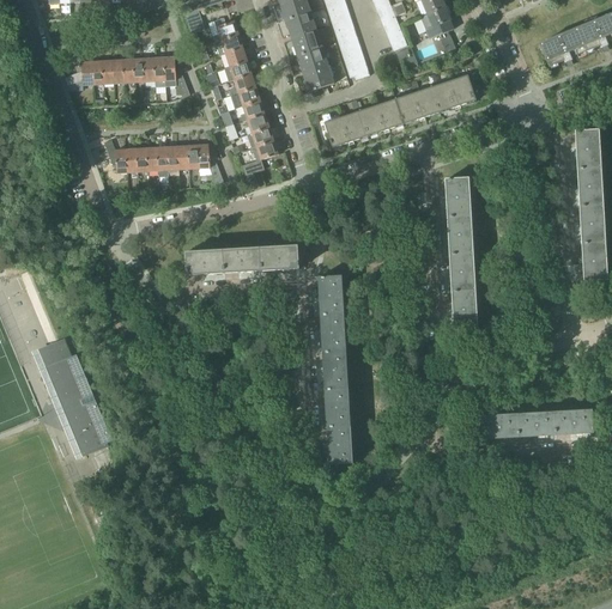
[(279,0),(285,18),(310,10),(307,0),(279,0)]
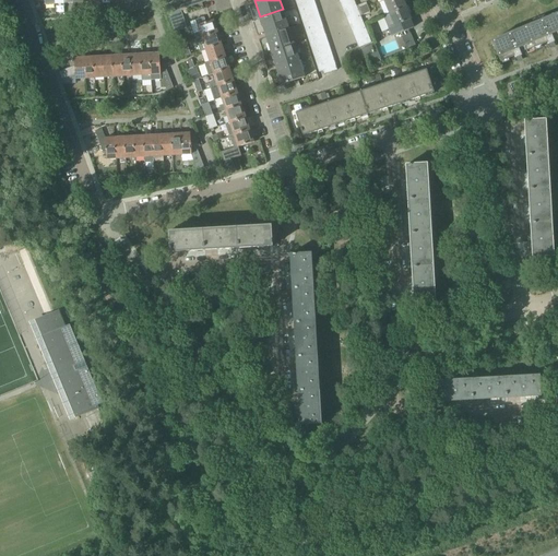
[(315,0),(298,6),(300,12),(317,7),(315,0)]
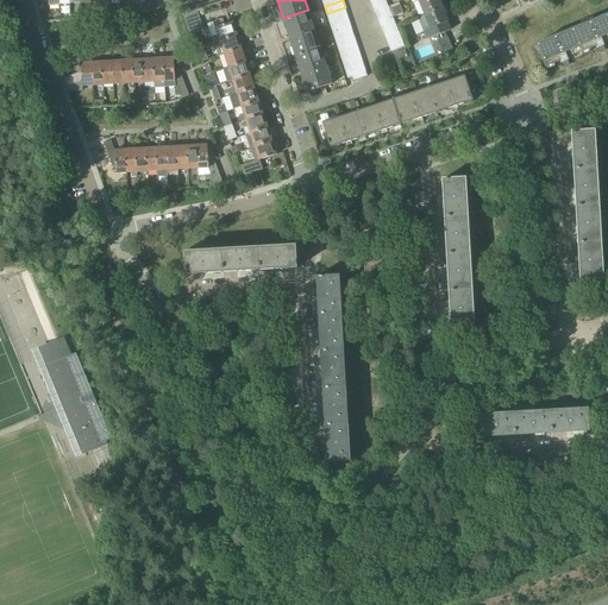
[(388,4),(387,0),(383,0),(373,5),(375,11),(388,5),(388,4)]
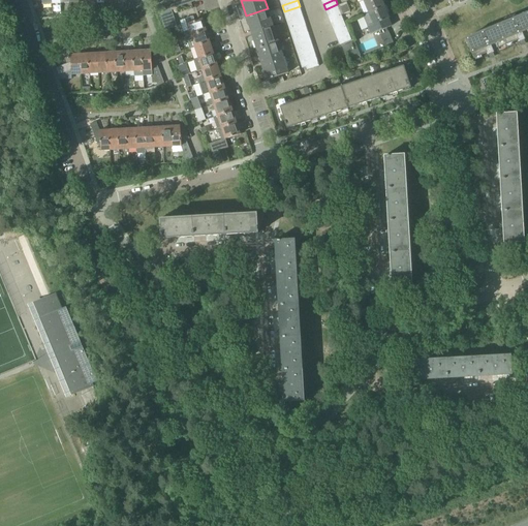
[(344,0),(337,3),(337,4),(339,8),(349,4),(347,0),(344,0)]
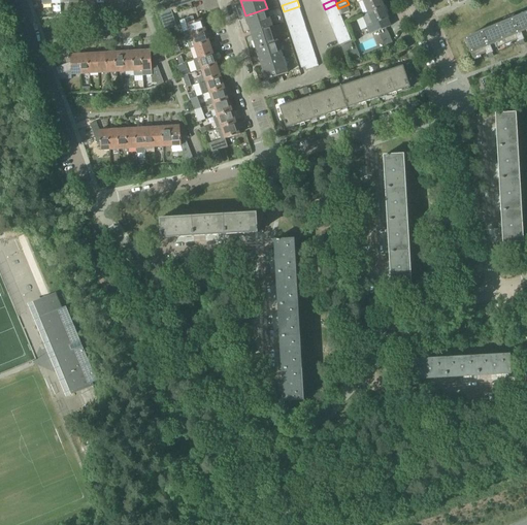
[(363,0),(367,10),(384,3),(383,0),(363,0)]
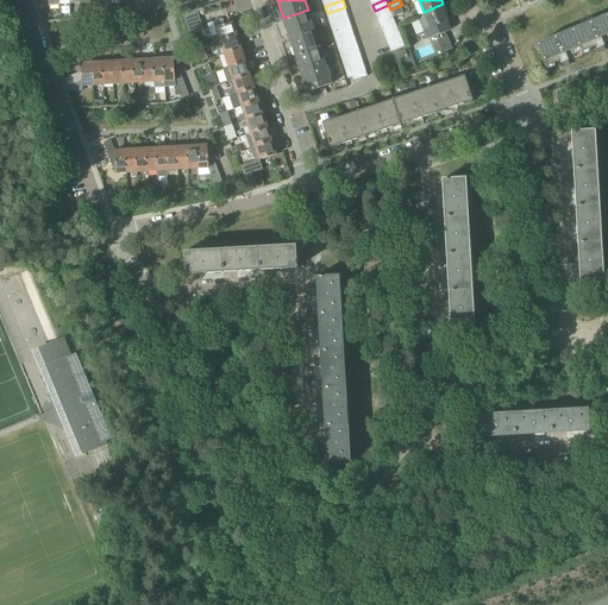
[(443,4),(424,12),(417,14),(418,16),(426,36),(438,32),(446,29),(452,26),(443,4)]
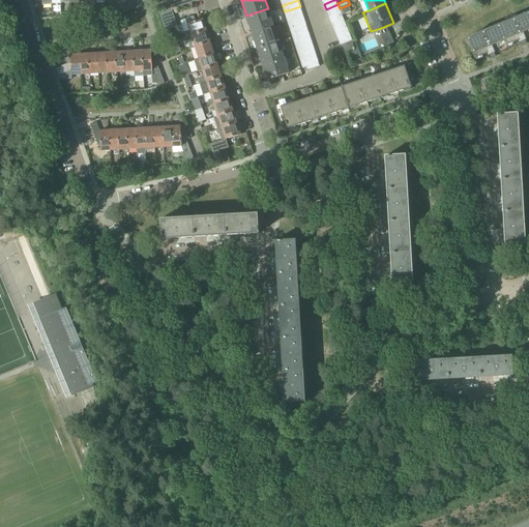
[(338,4),(326,9),(328,15),(341,10),(340,8),(338,4)]
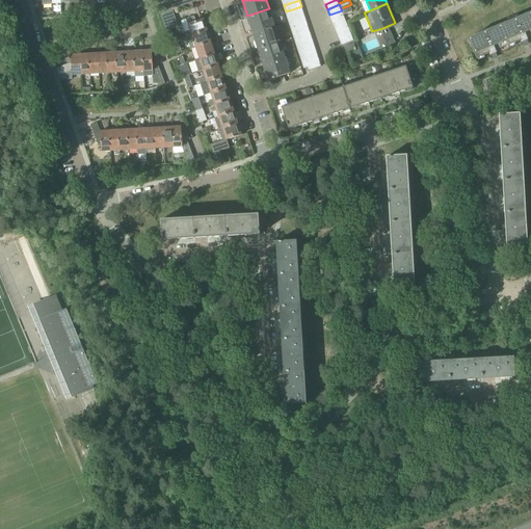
[(353,8),(351,4),(341,8),(342,10),(343,14),(353,8)]
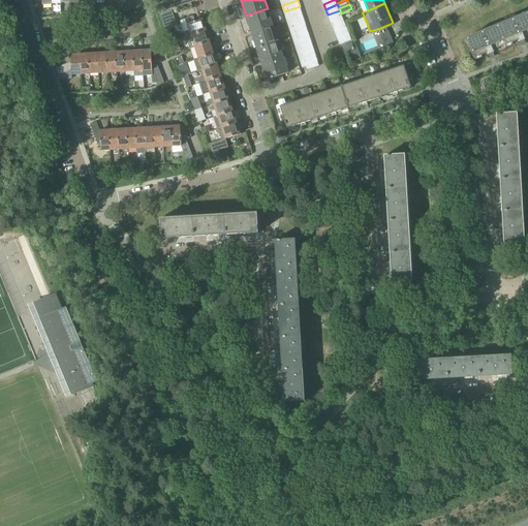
[(172,6),(160,10),(162,16),(175,12),(173,6),(172,6)]
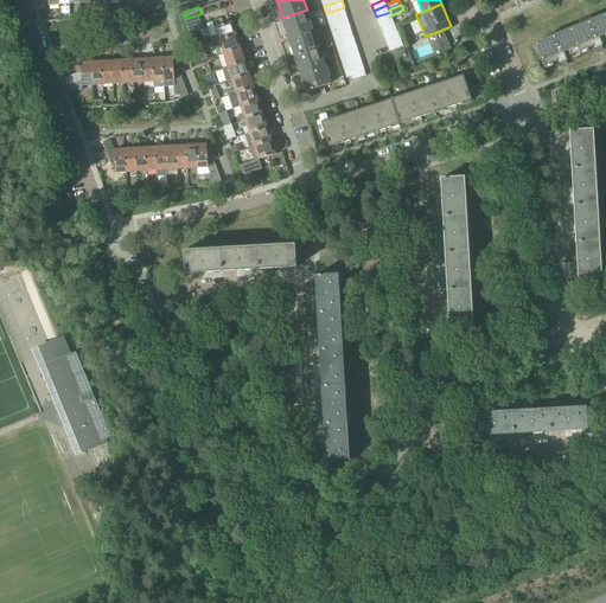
[(346,13),(344,7),(326,13),(327,19),(346,13)]
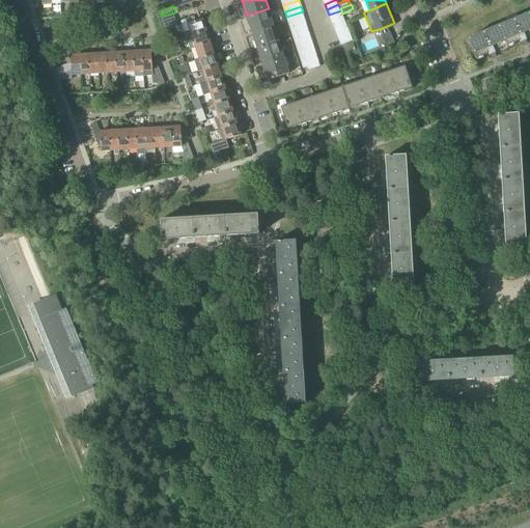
[(269,8),(247,16),(258,46),(279,39),(269,8)]
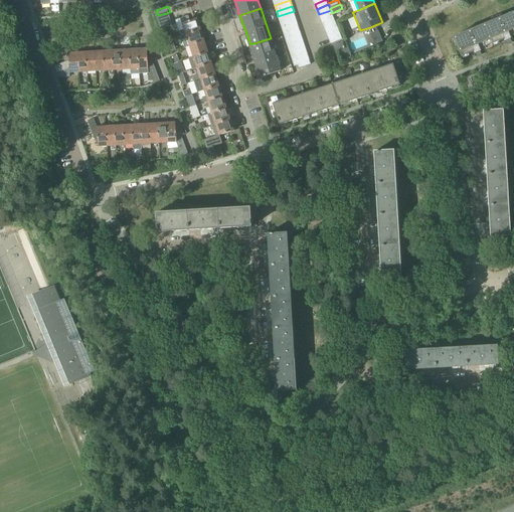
[(493,41),(505,36),(506,38),(511,36),(510,34),(513,32),(513,9),(485,22),(493,41)]
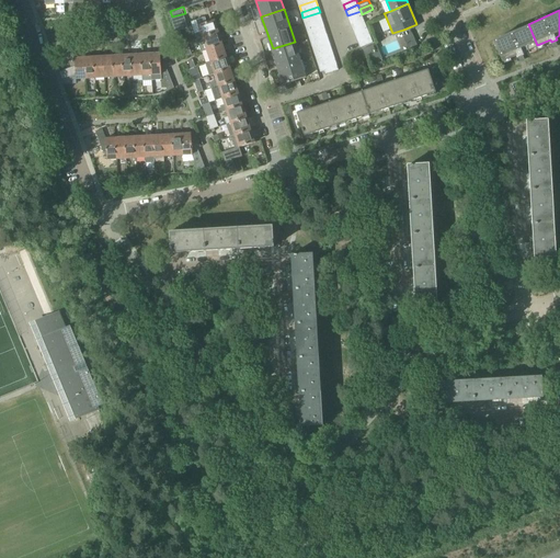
[(361,11),(347,15),(351,22),(363,16),(362,14),(361,11)]
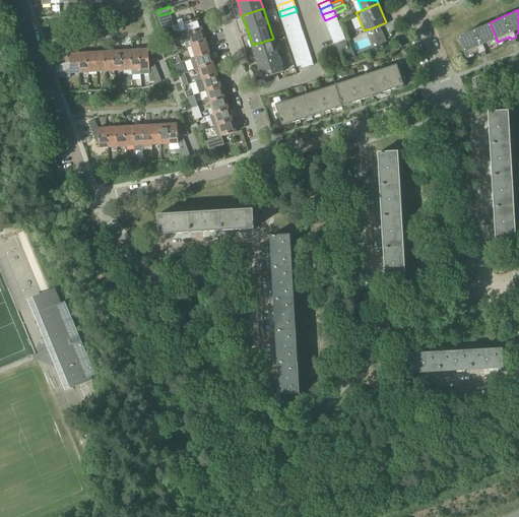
[(297,11),(280,16),(282,22),(299,17),(297,11)]
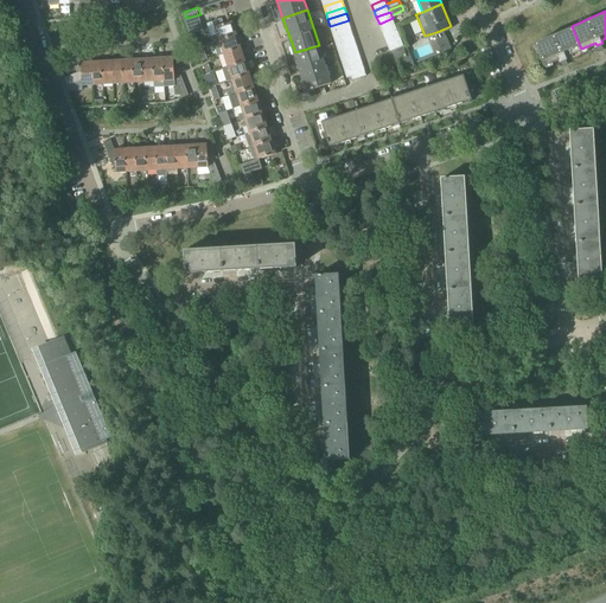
[(189,25),(202,20),(201,14),(186,18),(189,25)]
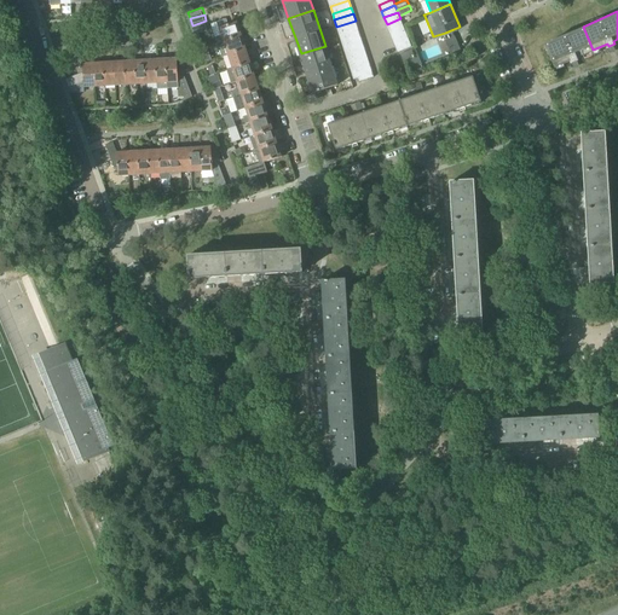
[(237,19),(227,22),(226,16),(211,22),(217,40),(223,39),(241,33),(237,19)]
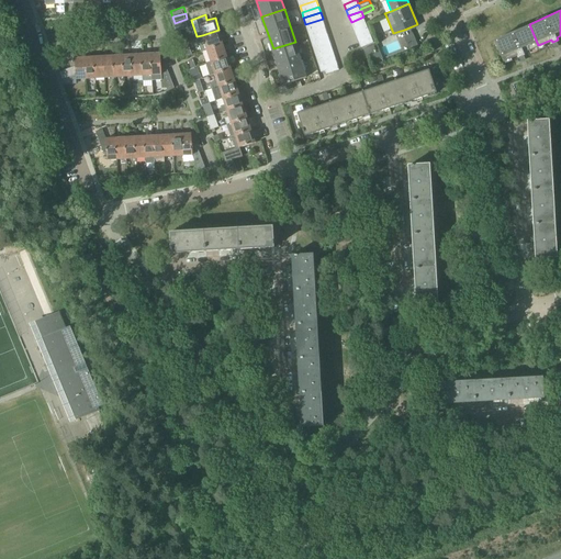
[(366,23),(363,17),(351,22),(354,28),(366,23)]
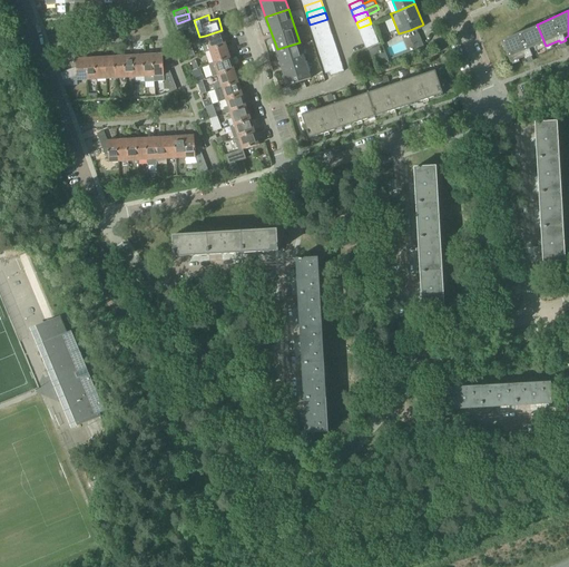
[(327,19),(310,25),(312,31),(329,26),(327,19)]
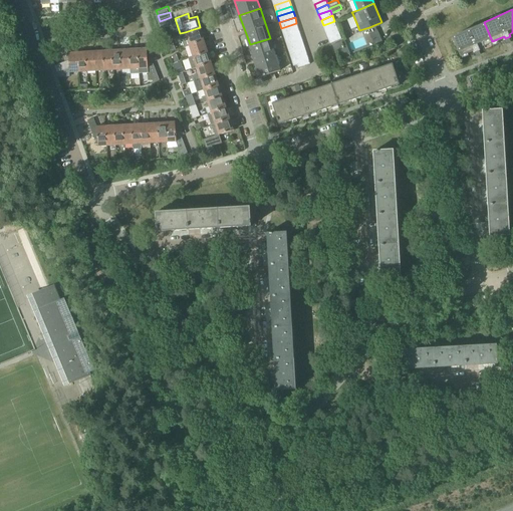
[(334,21),(323,25),(325,31),(336,26),(334,21)]
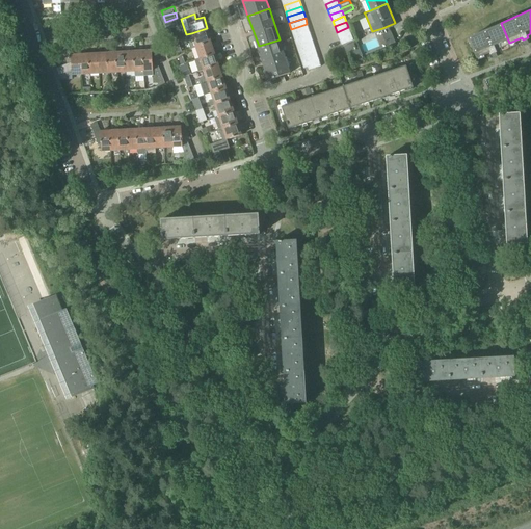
[(509,43),(501,23),(469,36),(477,56),(490,51),(492,52),(497,50),(496,49),(509,43)]
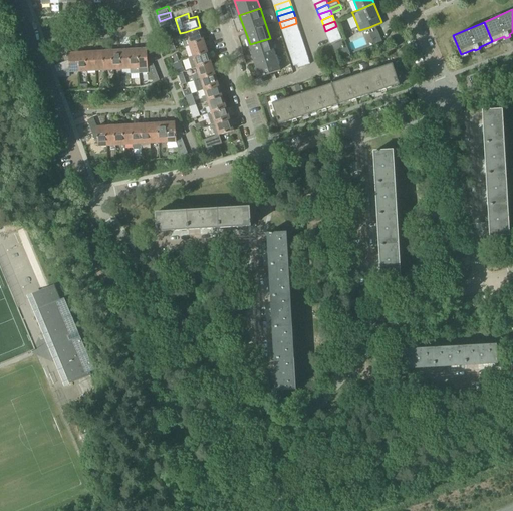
[(296,23),(281,28),(283,33),(298,28),(296,23)]
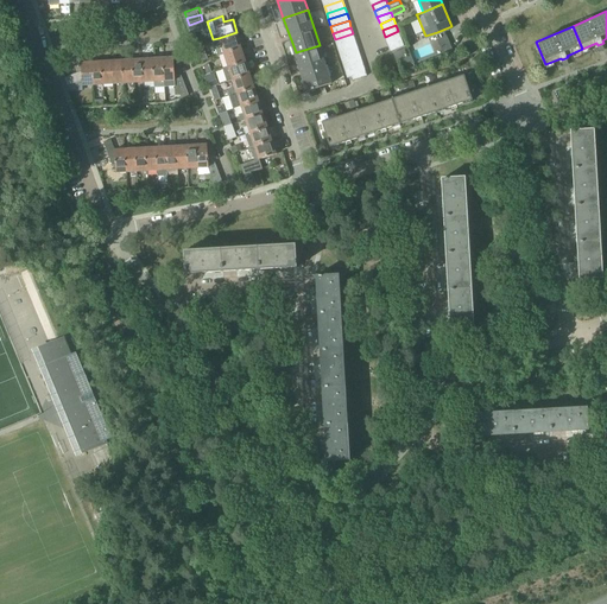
[(402,37),(398,31),(385,37),(387,43),(402,37)]
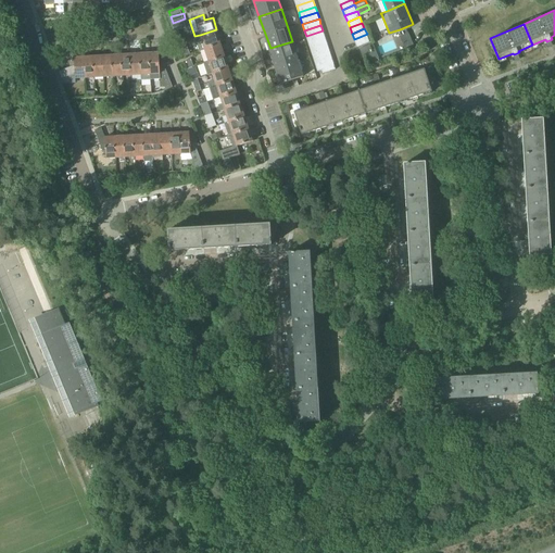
[(200,35),(202,41),(197,42),(199,49),(204,47),(221,41),(216,29),(200,35)]
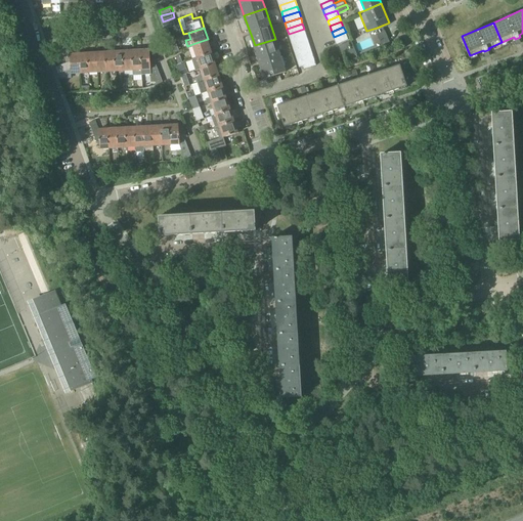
[(304,29),(289,34),(291,40),(306,35),(304,29)]
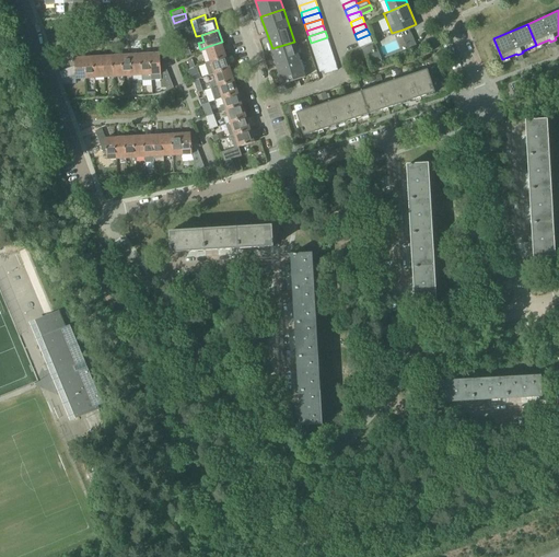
[(370,34),(357,39),(360,45),(372,41),(370,34)]
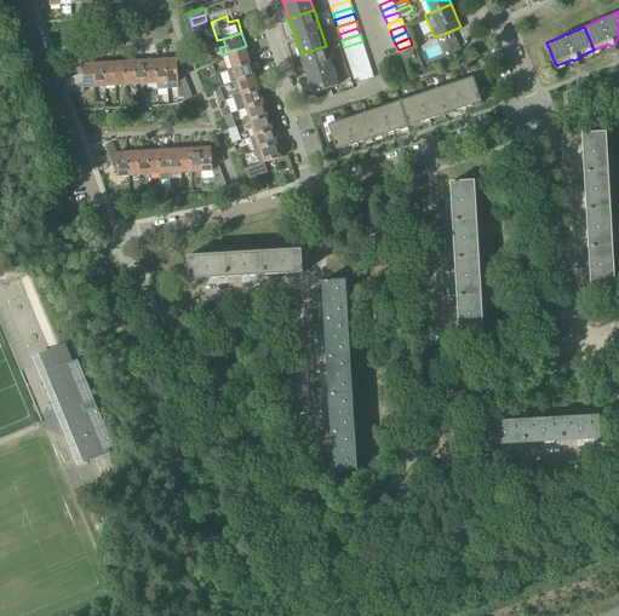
[(365,47),(362,41),(344,47),(347,53),(365,47)]
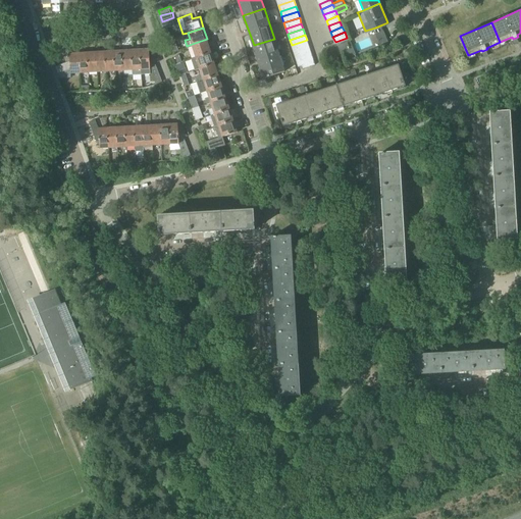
[(207,39),(192,44),(196,55),(211,50),(207,39)]
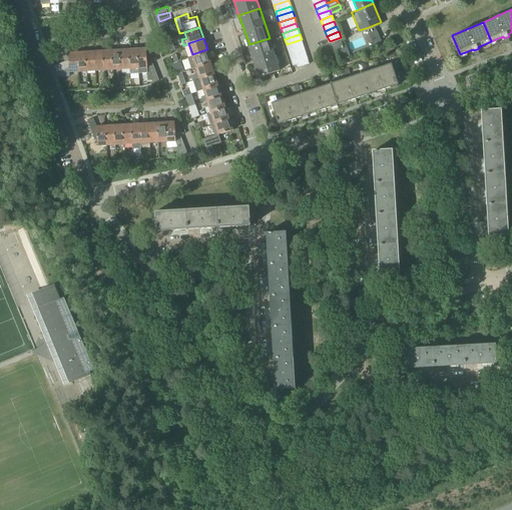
[(270,38),(249,45),(259,74),(280,68),(270,38)]
